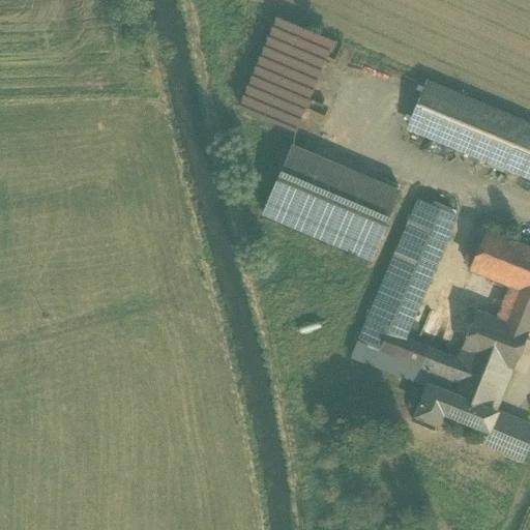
[(331,43),(276,21),(239,108),(294,131),(331,43)]
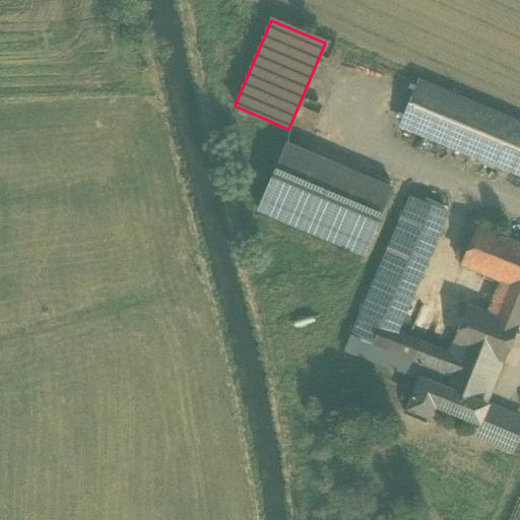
[(519,125),(420,83),(402,126),(519,175),(519,125)]
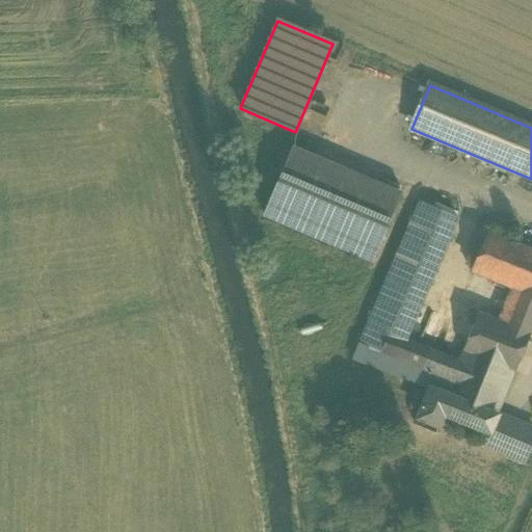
[(399,194),(293,149),(264,216),(372,262),(399,194)]
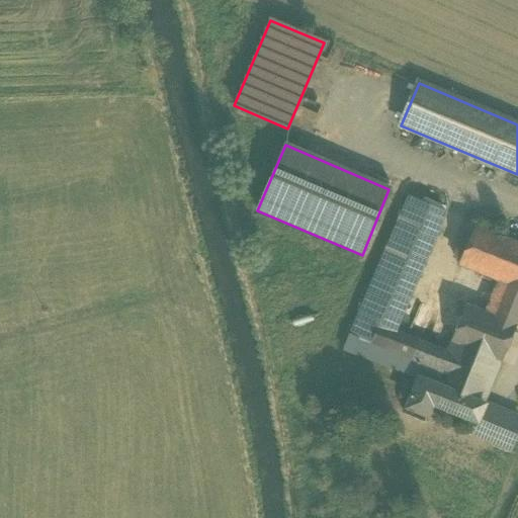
[(356,316),(395,332),(445,212),(408,197),(356,316)]
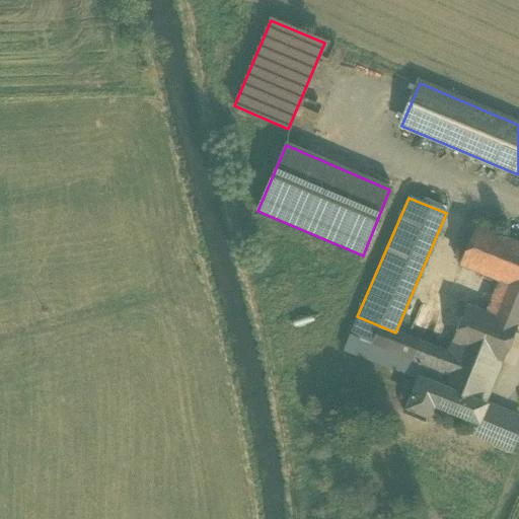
[(518,243),(475,225),(458,265),(509,285),(518,289),(518,243)]
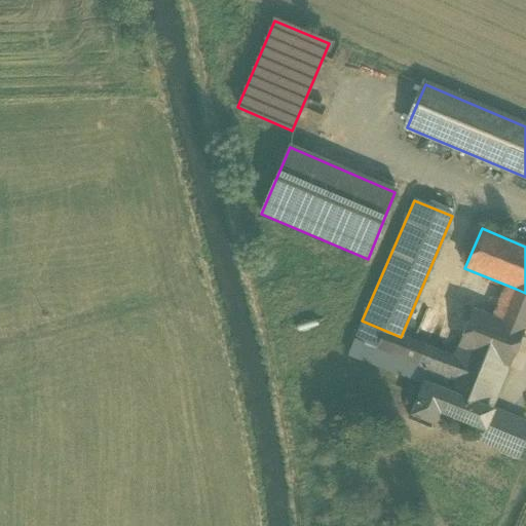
[(517,348),(525,326),(525,293),(516,289),(501,321),(474,309),(464,329),(517,348)]
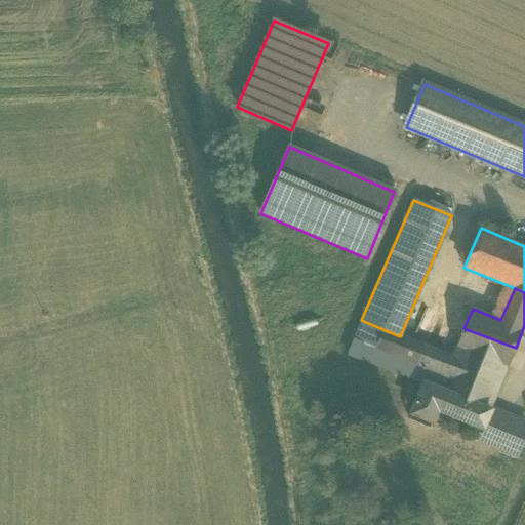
[(449,377),(498,391),(516,348),(463,328),(453,355),(400,336),(361,320),(348,355),(425,384),(425,382),(444,390),(449,377)]
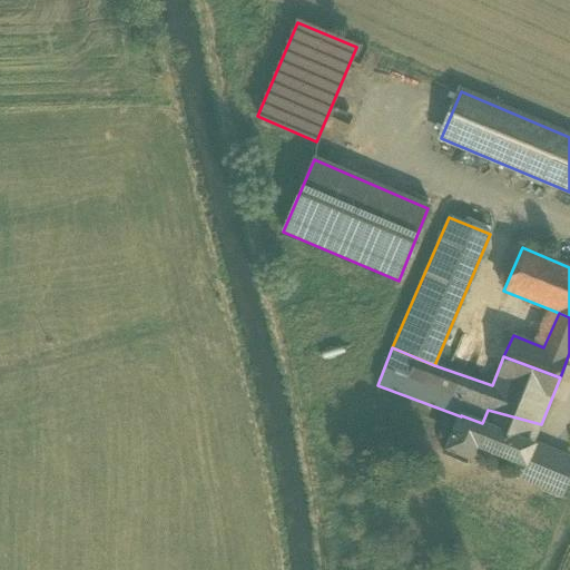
[(532,445),(541,424),(488,410),(482,423),(474,443),(475,444),(524,463),(532,445)]
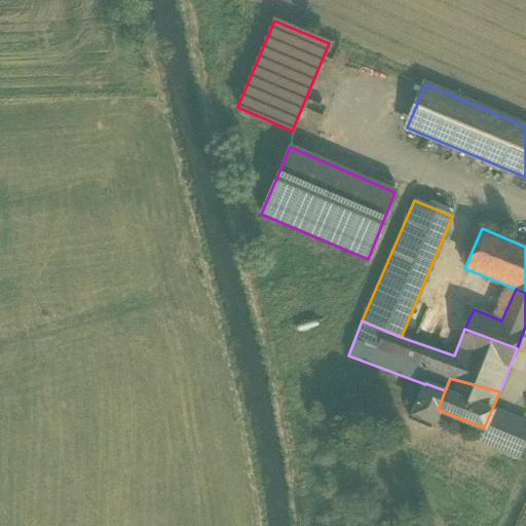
[(430,428),(439,410),(438,409),(445,390),(425,383),(425,384),(410,420),(430,428)]
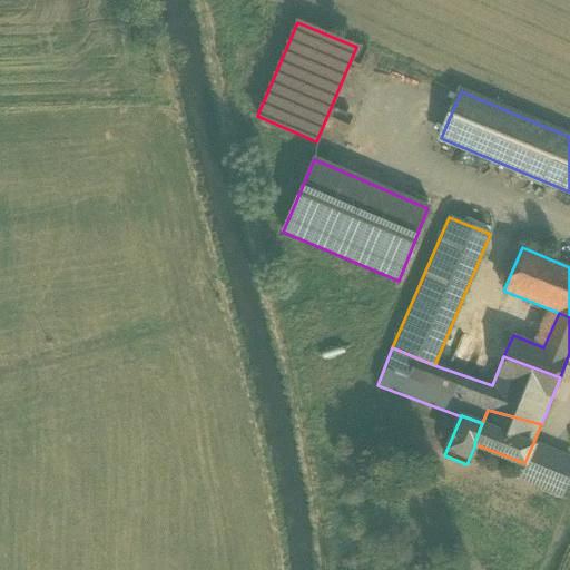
[(569,470),(569,460),(532,445),(524,463),(520,475),(561,491),(569,470)]
